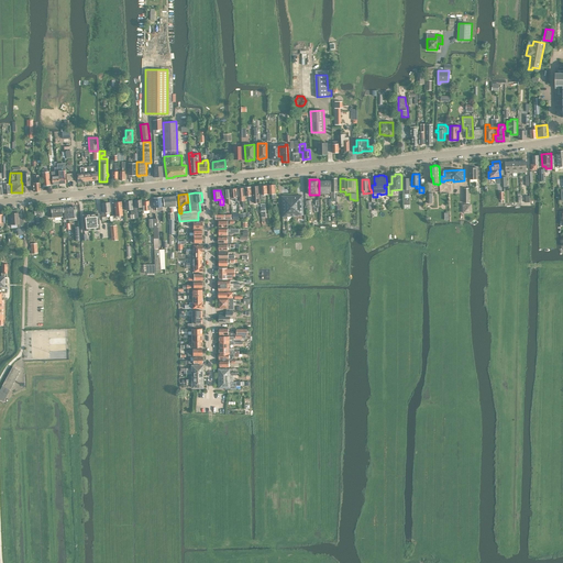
[(283,196),(284,217),(297,216),(297,214),(304,214),(302,195),(283,196)]
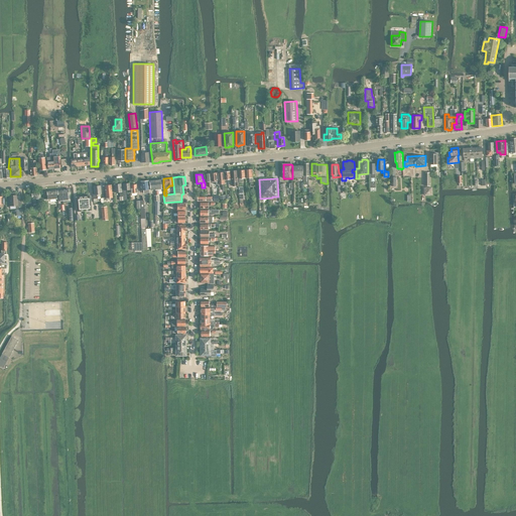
[(149,192),(149,189),(149,188),(148,180),(140,181),(141,189),(143,189),(143,192),(149,192)]
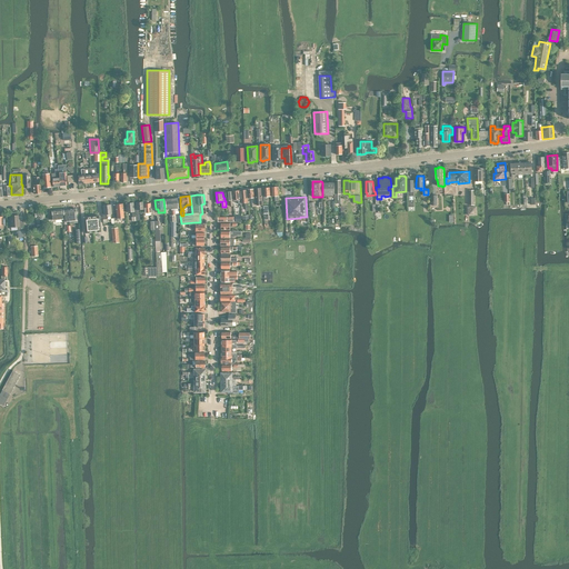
[(131,212),(131,217),(132,217),(132,221),(137,220),(136,216),(135,211),(133,211),(132,202),(125,202),(126,211),(130,211),(130,212),(131,212)]
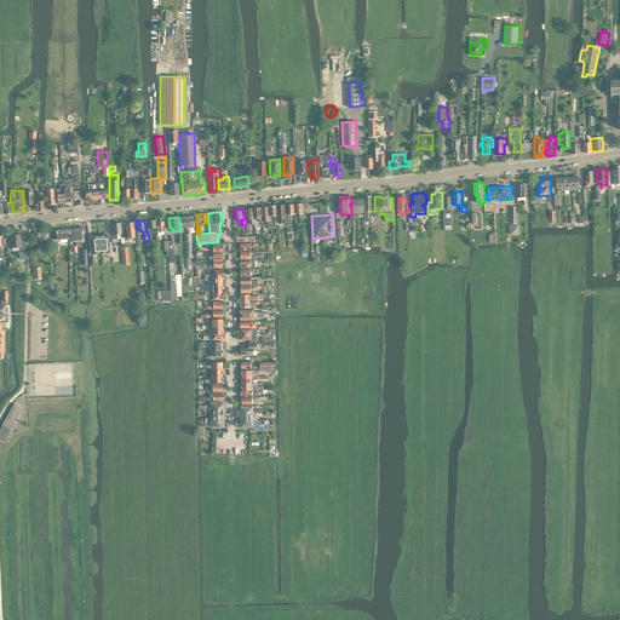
[(124,231),(125,237),(124,237),(125,241),(127,240),(127,239),(131,239),(131,236),(135,236),(133,222),(125,222),(126,231),(124,231)]
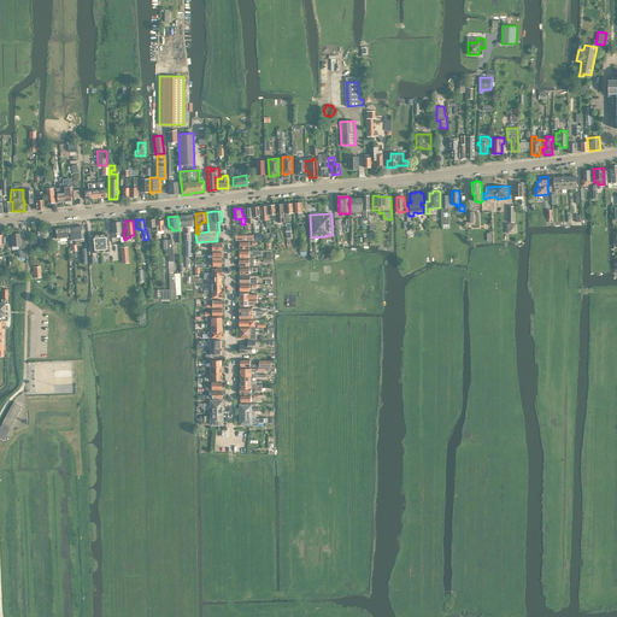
[(111,231),(112,238),(111,238),(112,242),(117,241),(116,236),(116,231),(121,231),(119,222),(112,223),(112,231),(111,231)]
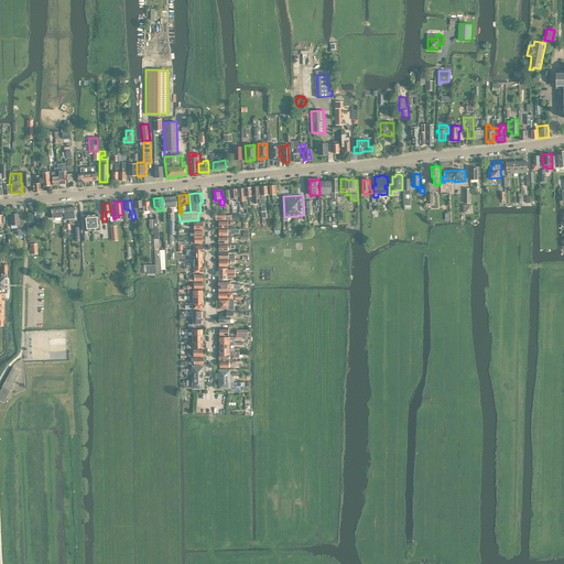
[(68,219),(76,218),(75,206),(67,206),(68,215),(68,219)]
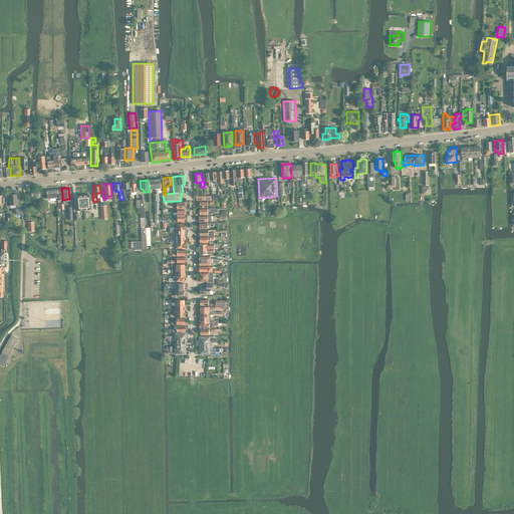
[(40,203),(40,202),(39,191),(31,192),(33,204),(34,207),(37,207),(37,206),(37,203),(40,203)]
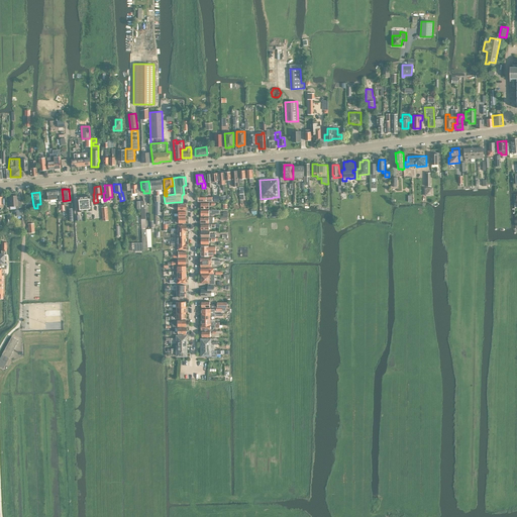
[(10,206),(15,206),(16,215),(22,215),(21,202),(17,202),(17,195),(9,196),(10,206)]
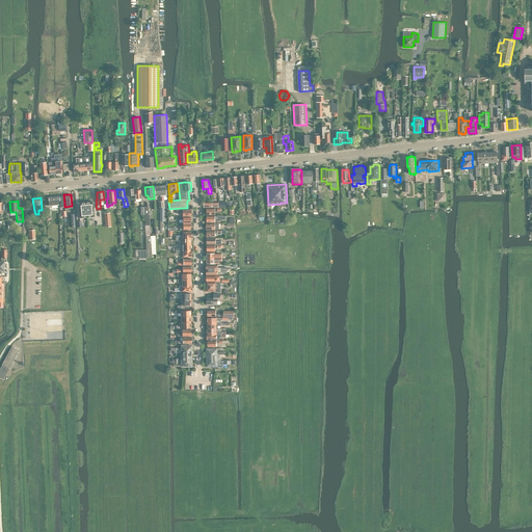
[(92,202),(85,203),(86,217),(95,216),(92,202)]
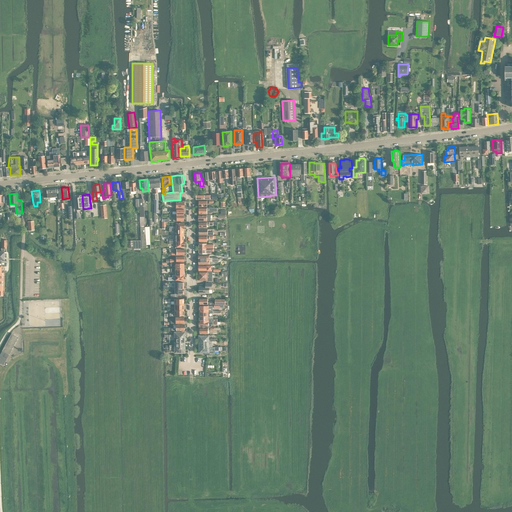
[(82,195),(75,195),(76,210),(83,209),(82,195)]
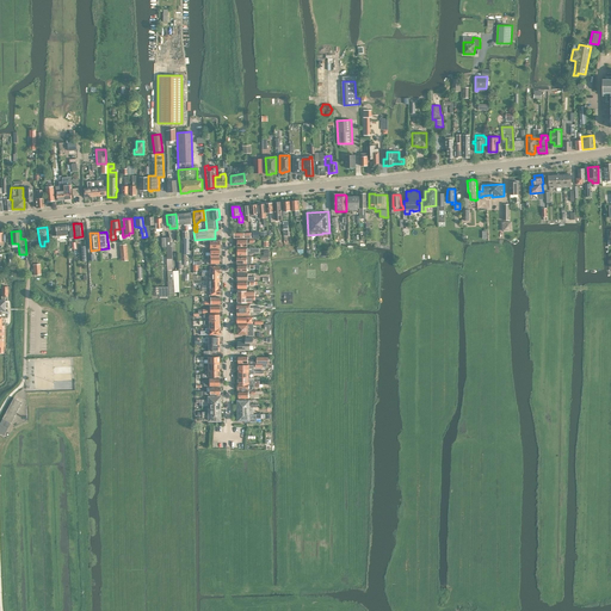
[(174,291),(179,291),(178,271),(172,271),(168,271),(167,271),(168,287),(168,294),(174,294),(174,291)]
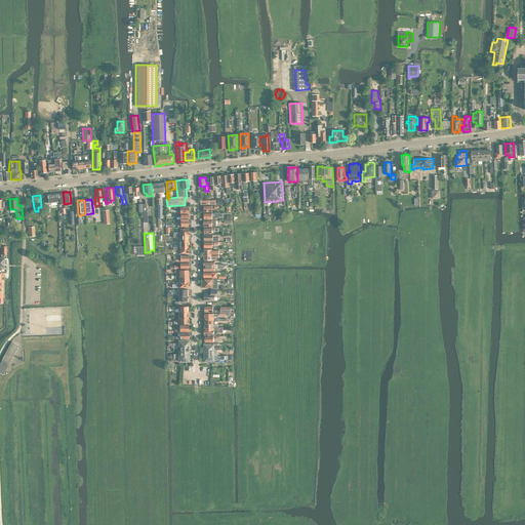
[(136,254),(145,254),(145,252),(145,246),(136,246),(136,254)]
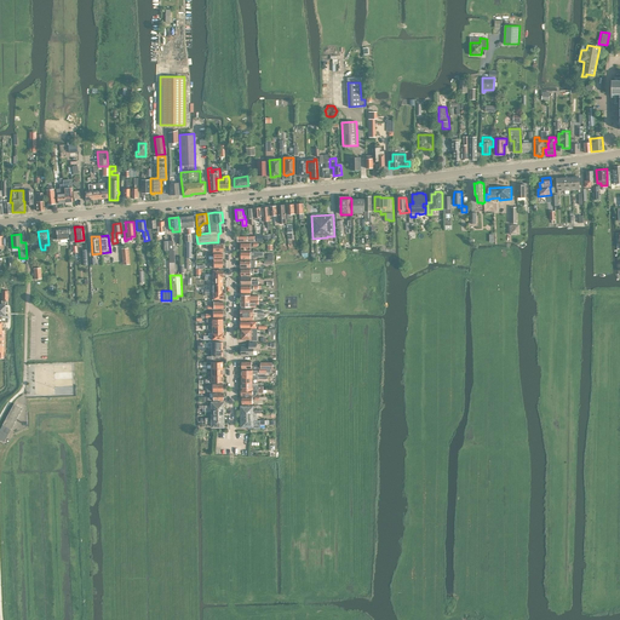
[(251,329),(241,329),(241,339),(251,339),(251,340),(257,340),(257,329),(256,329),(251,329)]
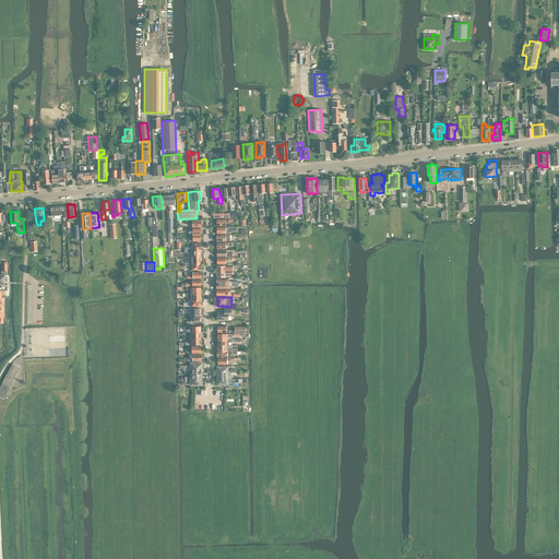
[(217,312),(217,320),(228,320),(228,316),(232,316),(232,309),(225,309),(225,312),(217,312)]
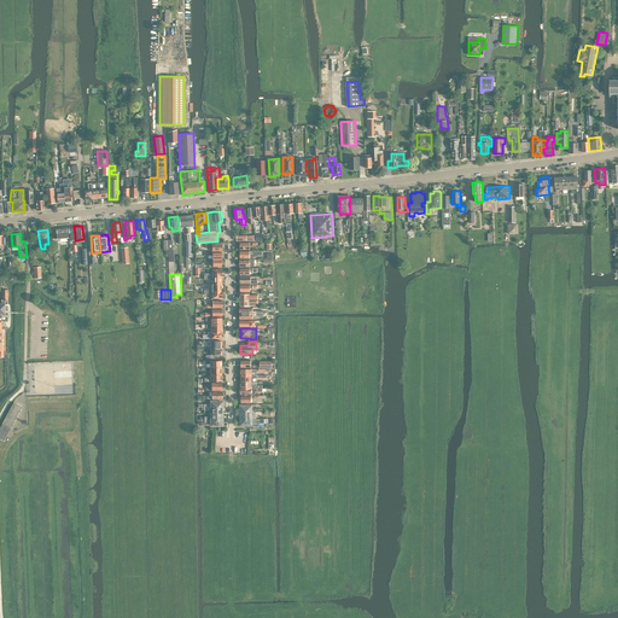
[(214,359),(214,355),(221,355),(221,348),(211,348),(211,355),(207,355),(207,359),(214,359)]
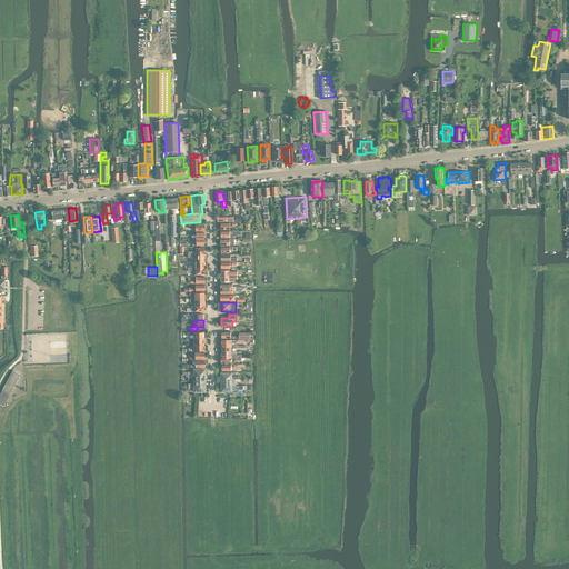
[(0,392),(0,402),(3,405),(7,399),(10,393),(20,375),(12,370),(2,390),(0,392)]
